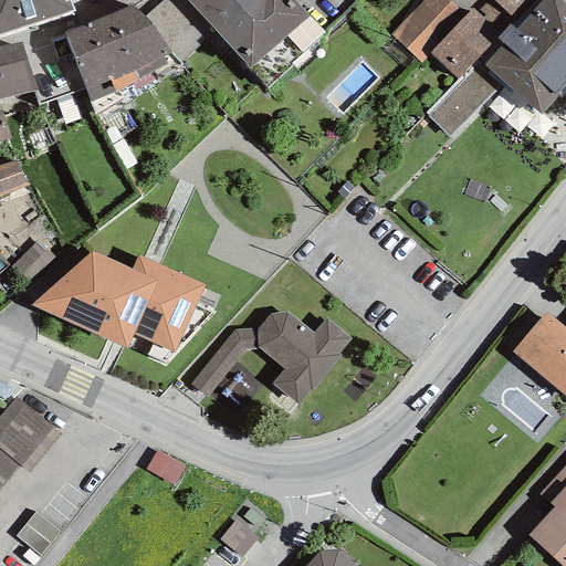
[(0,0),(0,35),(74,11),(69,0),(0,0)]
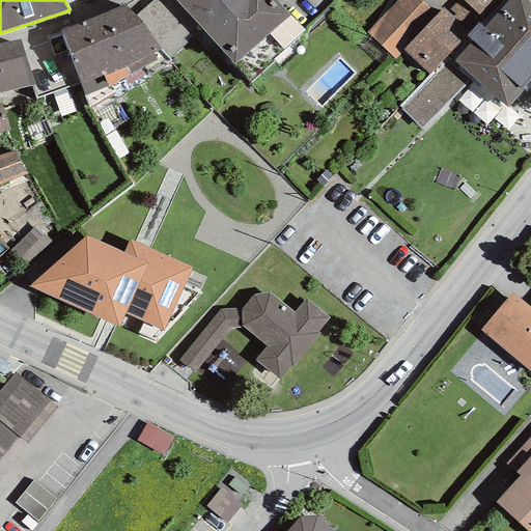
[(169,57),(200,26),(175,0),(152,0),(136,17),(160,50),(169,57)]
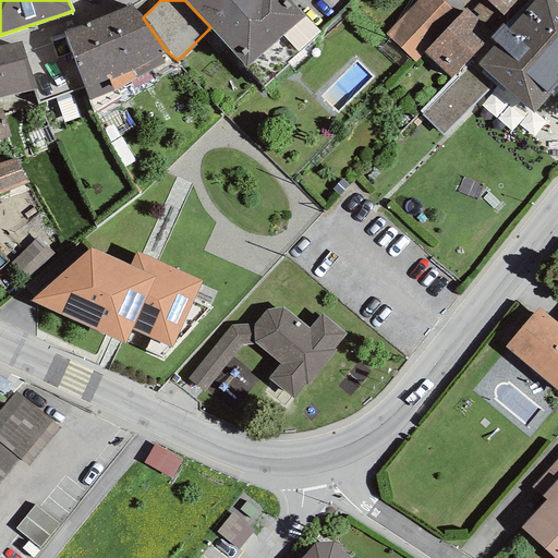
[(243,0),(184,0),(210,27),(243,0)]
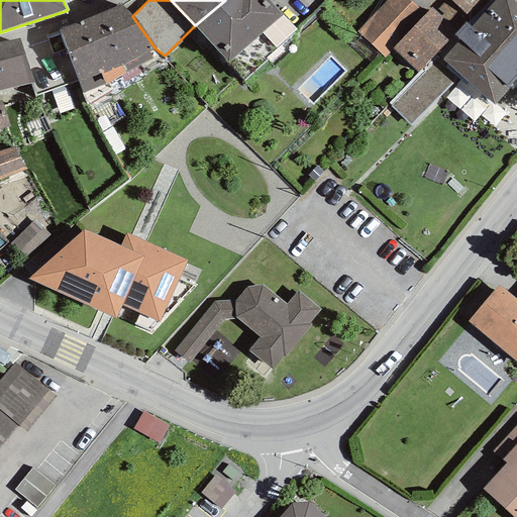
[(283,14),(269,0),(225,0),(195,25),(228,64),(283,14)]
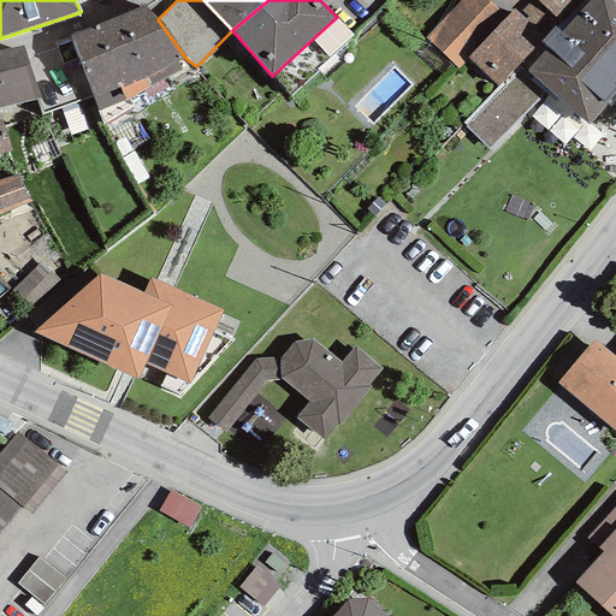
[(505,17),(487,0),(462,0),(425,37),(458,70),(469,59),(467,57),(505,17)]
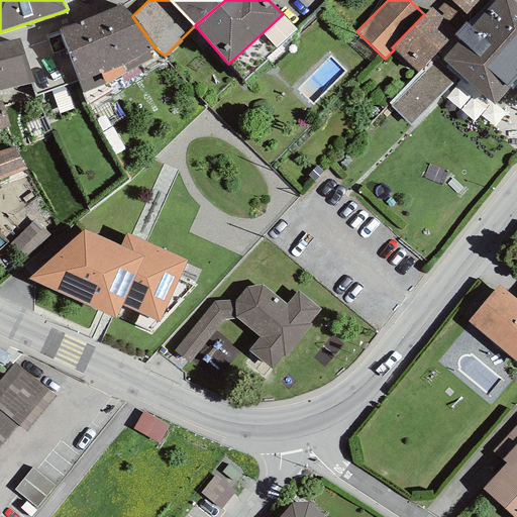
[(459,75),(493,104),(516,77),(516,0),(487,0),(456,32),(452,36),(459,41),(442,59),(459,75)]
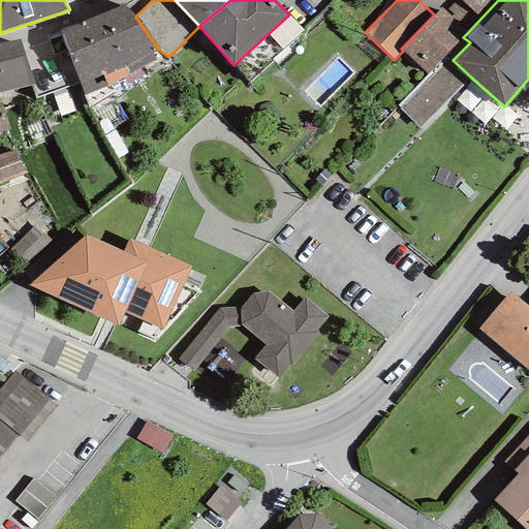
[(490,0),(461,0),(477,14),(490,0)]
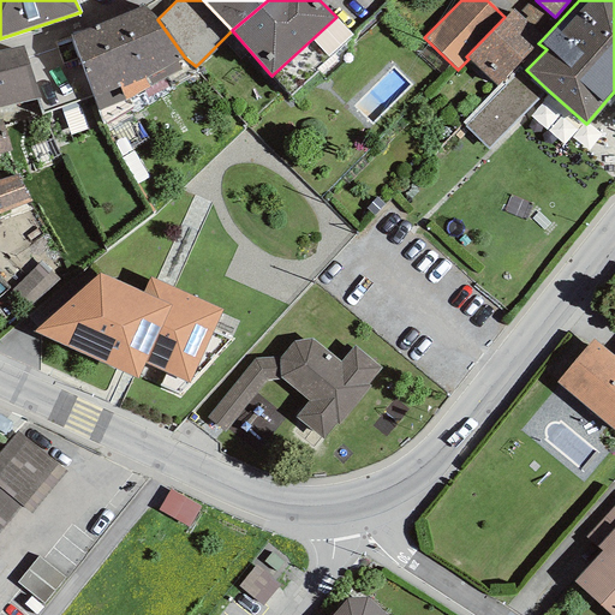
[(94,27),(70,34),(97,111),(127,100),(183,70),(177,63),(185,58),(157,19),(145,3),(94,27)]
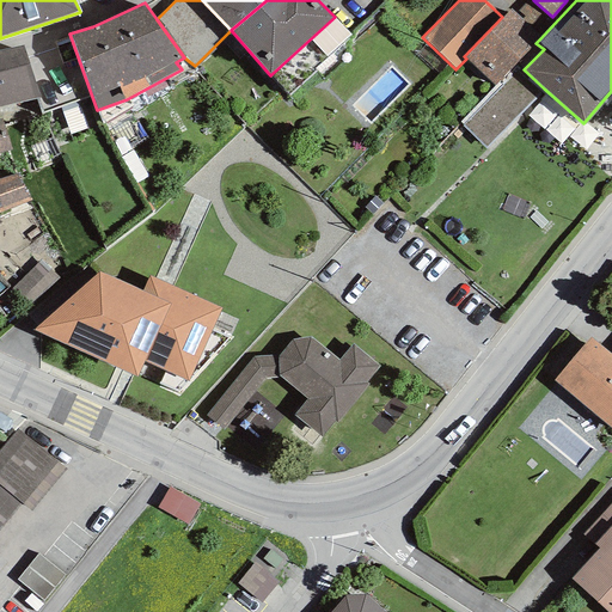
[(540,38),(509,10),(502,17),(464,56),(466,59),(495,86),(516,63),(536,43),(540,38)]
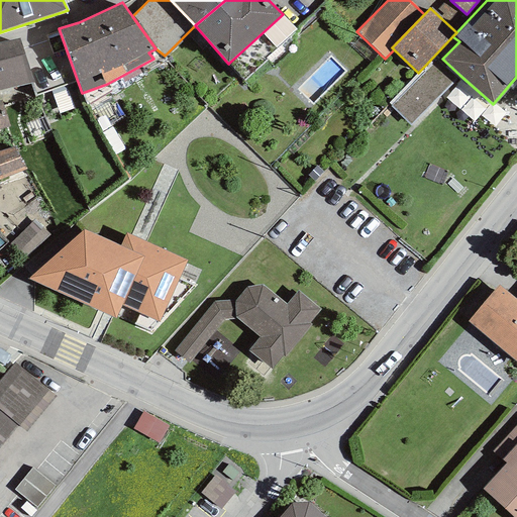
[(19,39),(0,43),(0,90),(33,82),(19,39)]
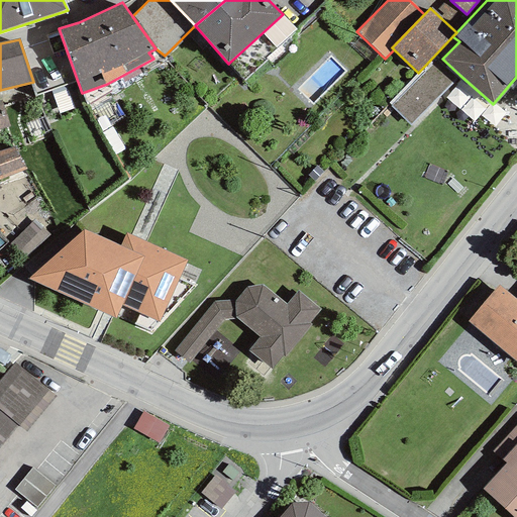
[(418,73),(389,104),(412,126),(459,75),(442,59),(436,54),(418,73)]
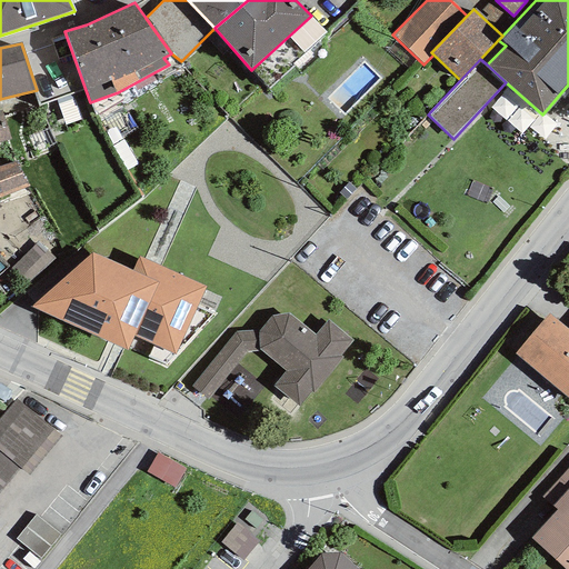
[(1,111),(0,111),(0,141),(9,139),(1,111)]
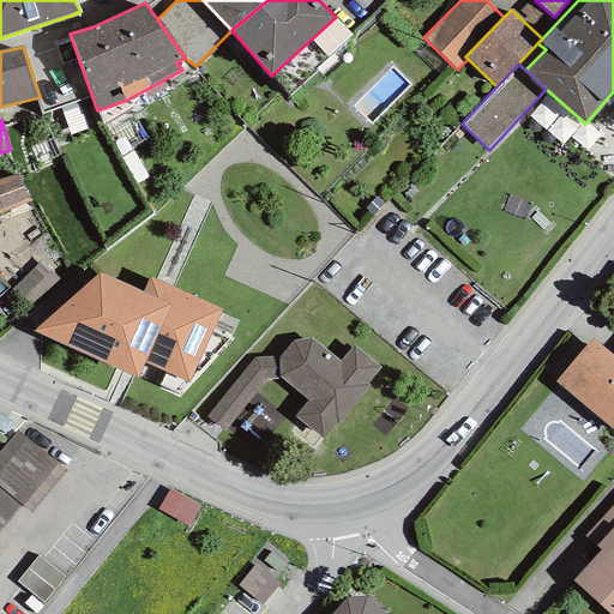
[(18,173),(0,179),(0,212),(29,202),(18,173)]
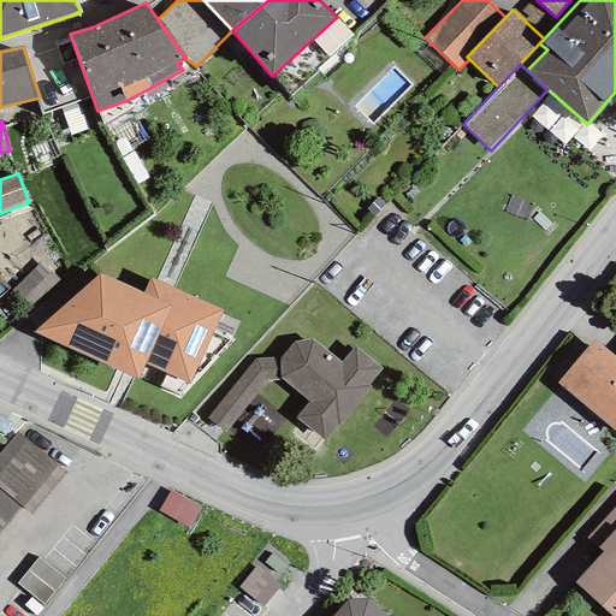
[(59,279),(43,261),(11,290),(28,308),(59,279)]
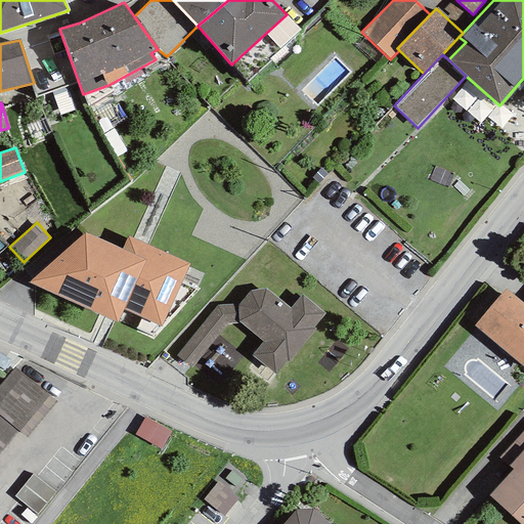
[(84,233),(29,282),(117,323),(122,309),(161,326),(189,264),(128,236),(121,250),(84,233)]
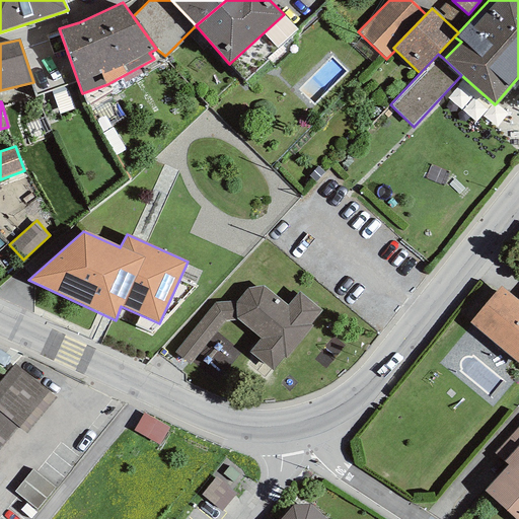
[(321,311),(298,292),(287,306),(264,286),(249,288),(236,301),(216,303),(209,309),(175,353),(190,364),(224,320),(235,319),(261,339),(249,352),(274,372),(311,326),(309,324),(321,311)]
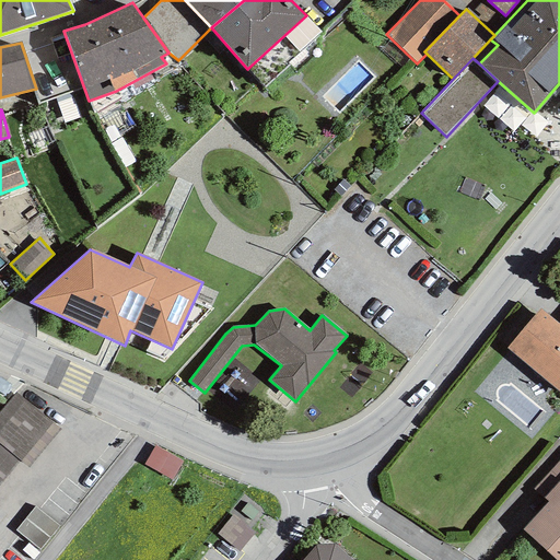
[(559,325),(558,324),(540,310),(508,348),(559,393),(559,325)]
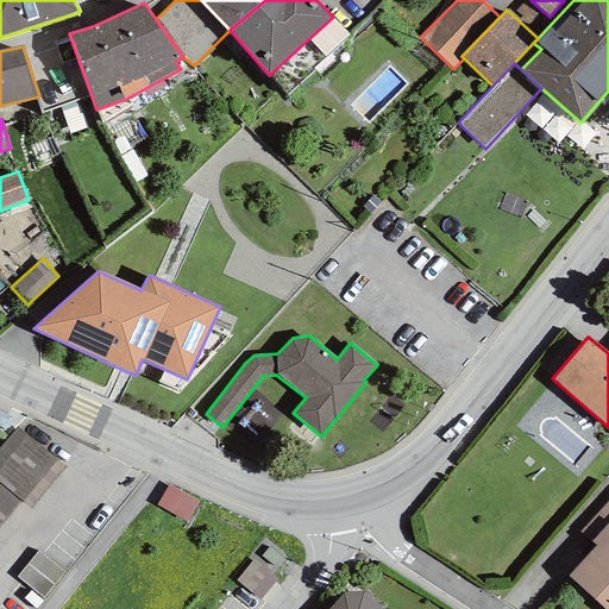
[(30,509),(66,466),(17,427),(0,447),(0,525),(20,501),(30,509)]
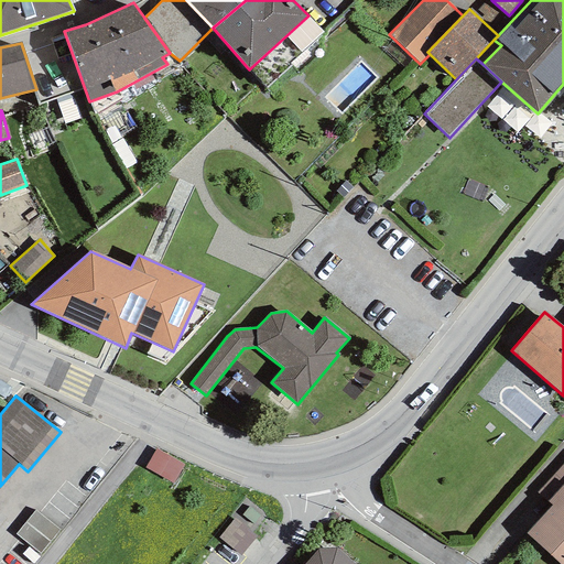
[(184,465),(155,448),(144,467),(173,484),(184,465)]
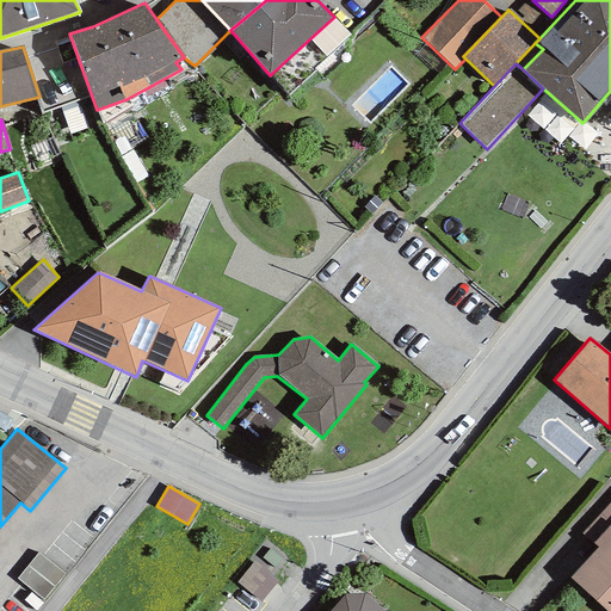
[(610,610),(610,501),(581,534),(598,548),(571,579),(605,610),(610,610)]
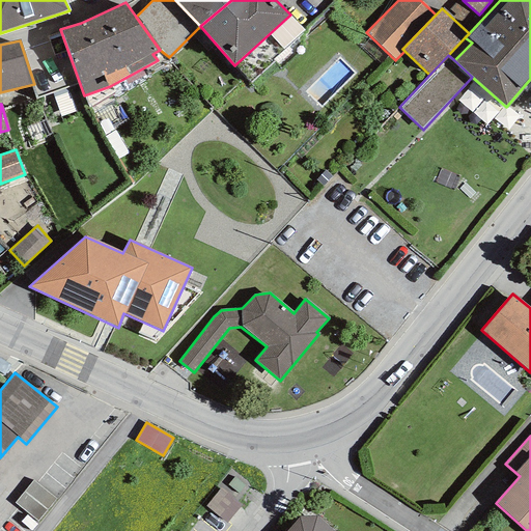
[(245,485),(233,477),(227,485),(238,494),(245,485)]
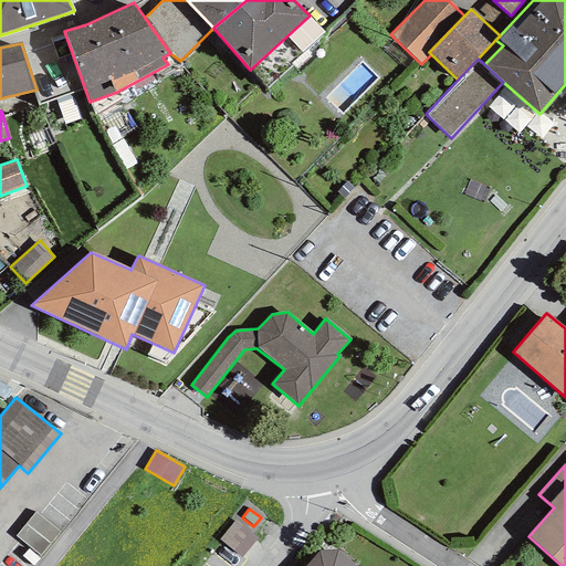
[(60,533),(34,512),(16,536),(40,556),(60,533)]
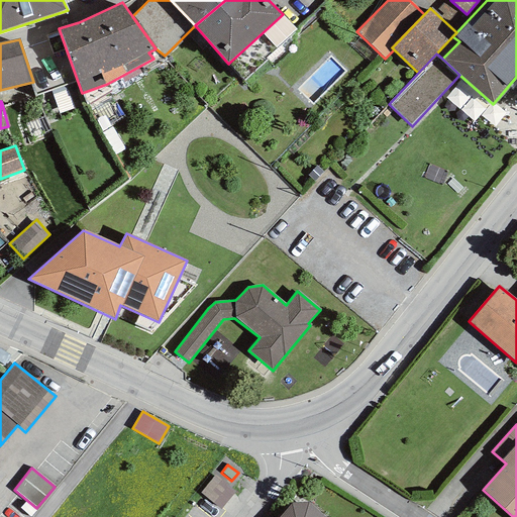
[(234,491),(214,475),(200,493),(221,509),(234,491)]
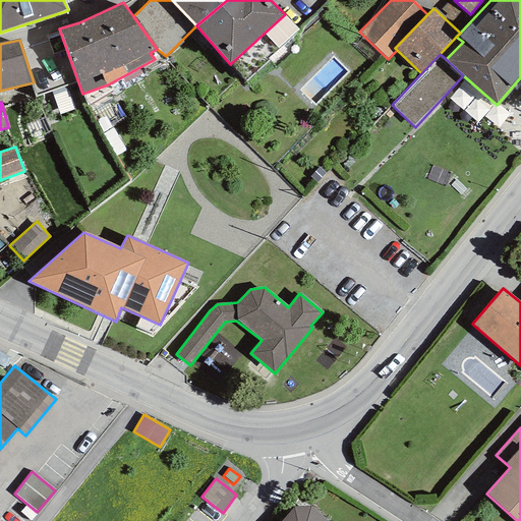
[(328,520),(311,506),(294,507),(281,520),(328,520)]
